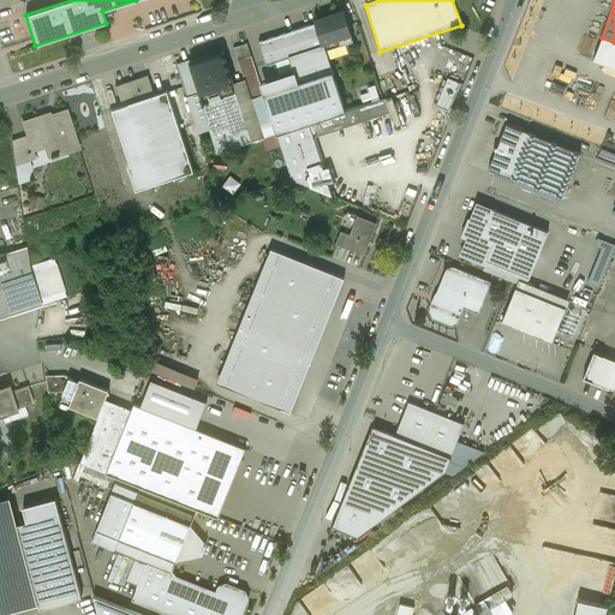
[(344,12),(316,22),(316,24),(317,23),(323,42),(326,41),(329,49),(353,42),(344,12)]
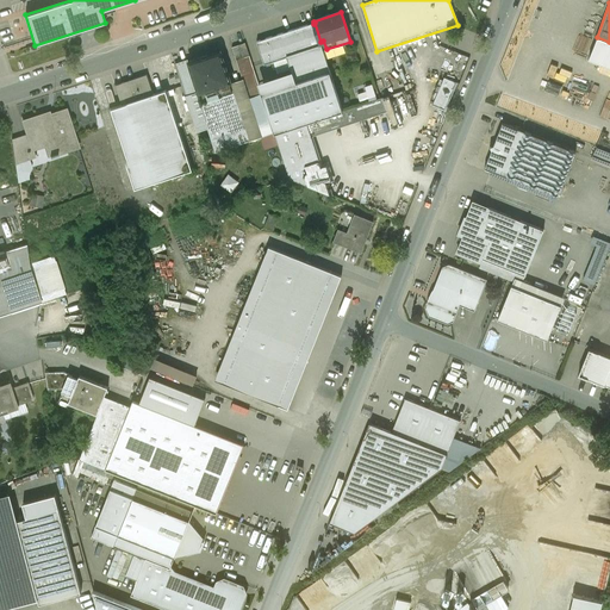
[(313,24),(257,42),(265,64),(273,62),(278,74),(291,69),(292,72),(296,83),(330,72),(321,42),(315,23),(313,24)]
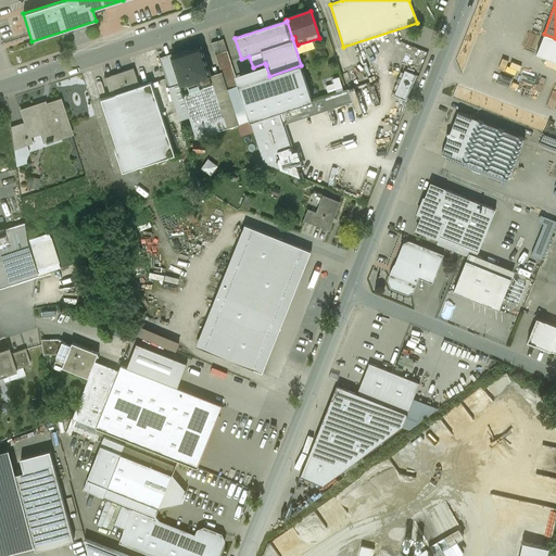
[(224,39),(212,43),(215,55),(227,51),(224,39)]
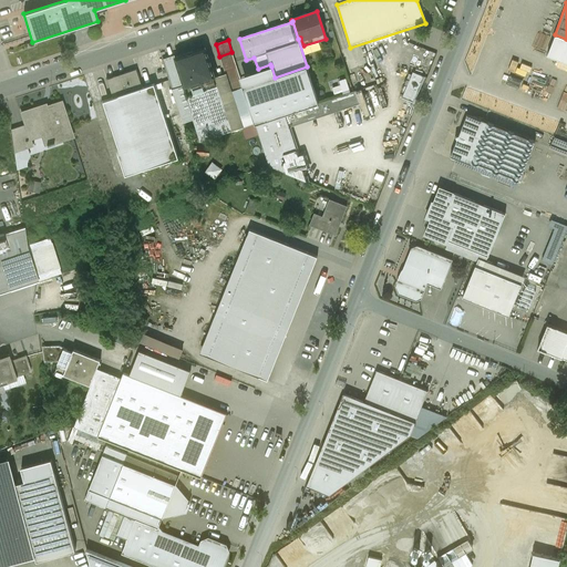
[(205,48),(175,58),(182,75),(185,86),(215,76),(205,48)]
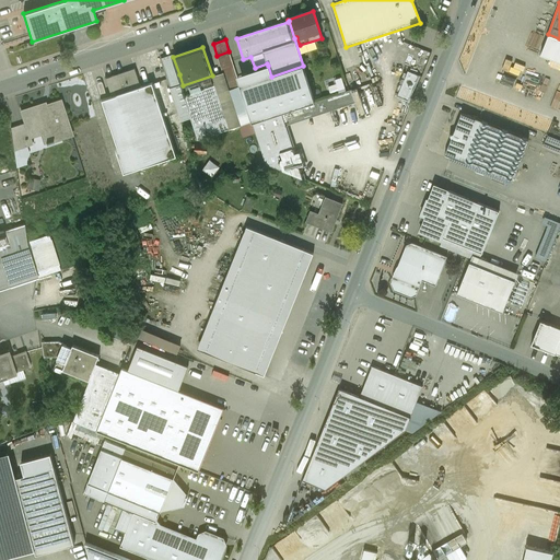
[(222,72),(229,91),(241,86),(237,76),(229,51),(217,56),(222,72)]
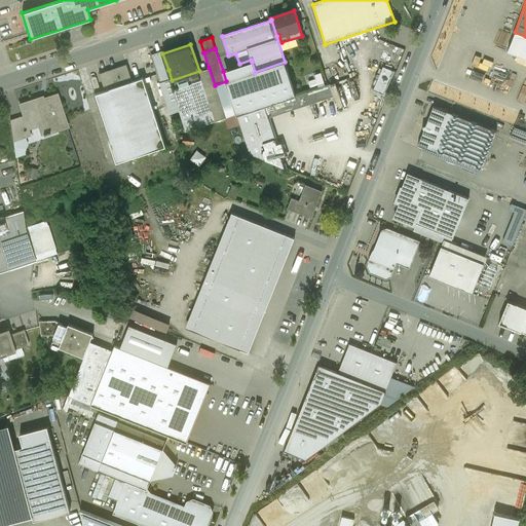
[(162,53),(151,58),(157,74),(168,70),(162,53)]
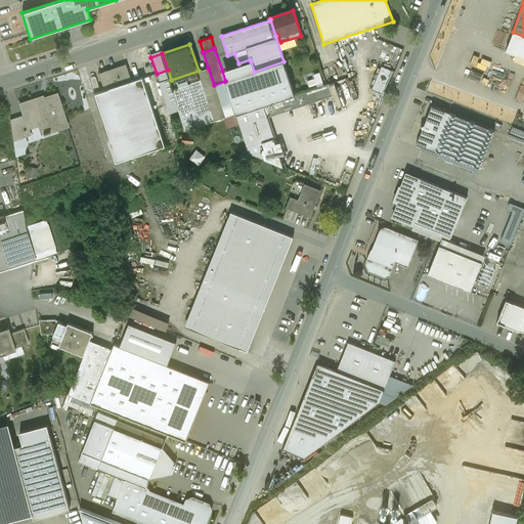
[(225,81),(254,72),(251,61),(222,71),(225,81)]
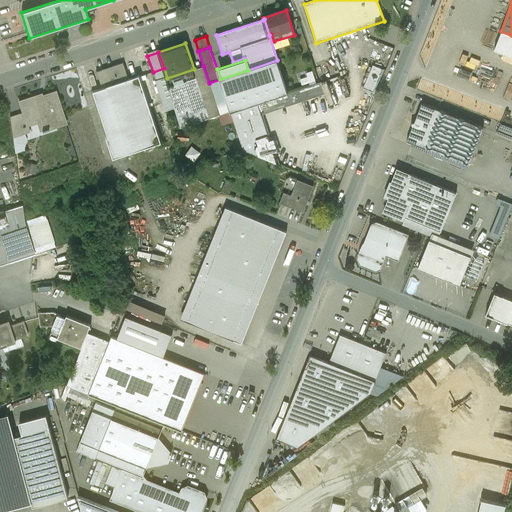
[(248,70),(220,79),(227,102),(230,111),(231,112),(257,103),(288,93),(277,60),(248,70)]
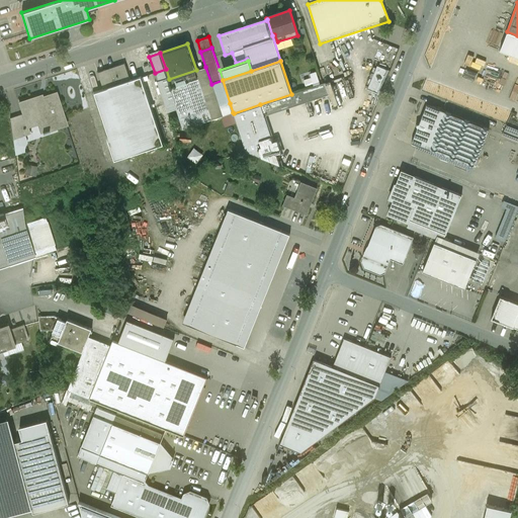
[(124,64),(97,73),(102,89),(92,92),(114,160),(163,145),(141,77),(131,80),(124,64)]
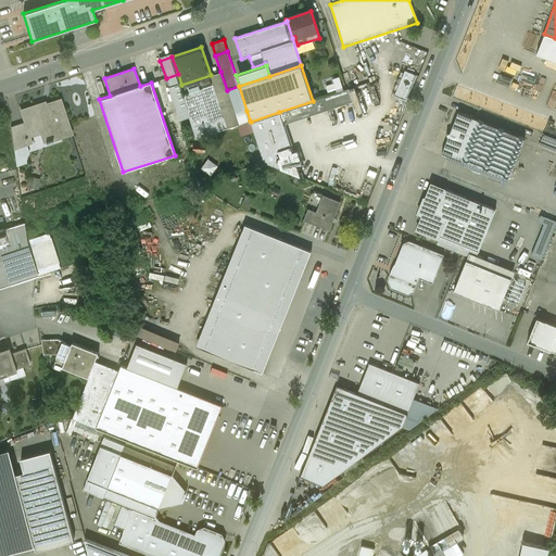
[(406,101),(416,75),(405,71),(394,97),(406,101)]
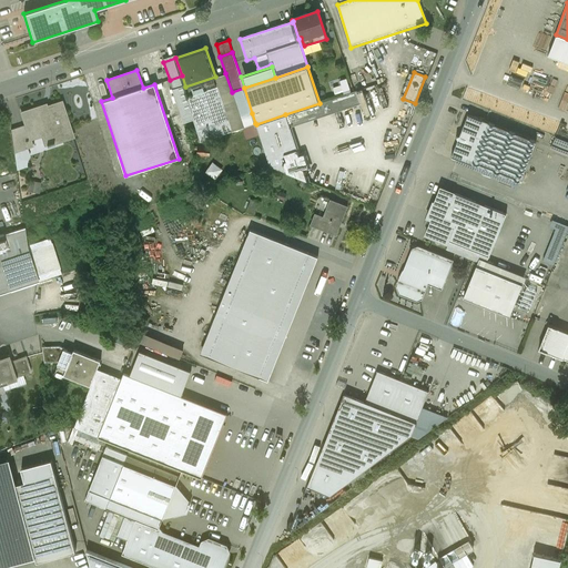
[(215,77),(233,131),(255,123),(252,113),(240,117),(232,92),(225,73),(215,77)]
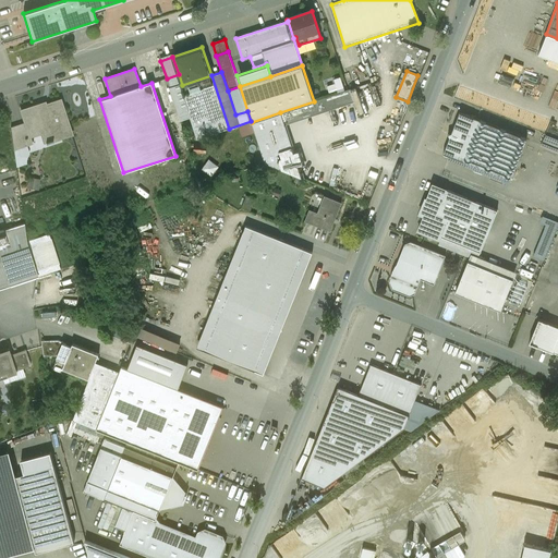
[(179,74),(167,79),(169,88),(170,88),(179,114),(185,112),(184,110),(187,109),(180,85),(182,85),(179,74)]
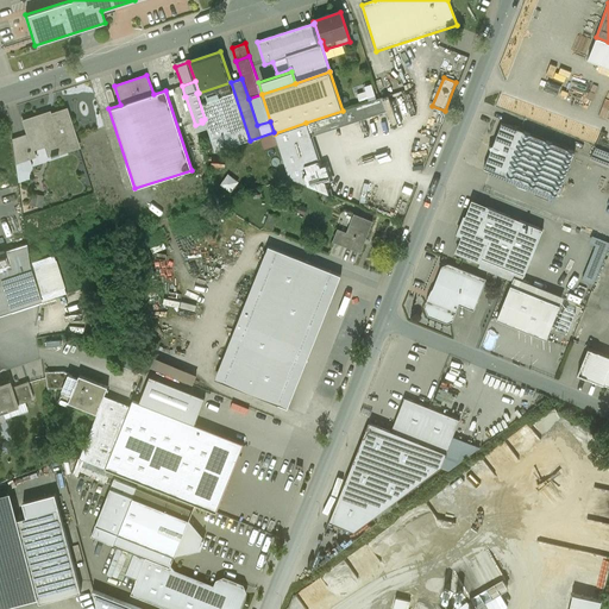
[(231,82),(199,93),(196,93),(205,119),(215,151),(250,140),(231,82)]
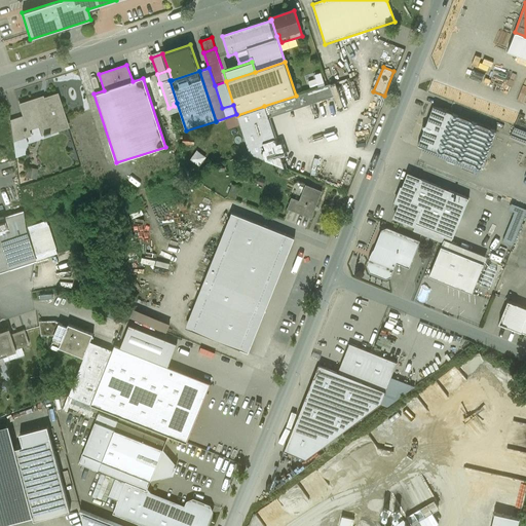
[(226,81),(215,85),(222,108),(233,105),(226,81)]
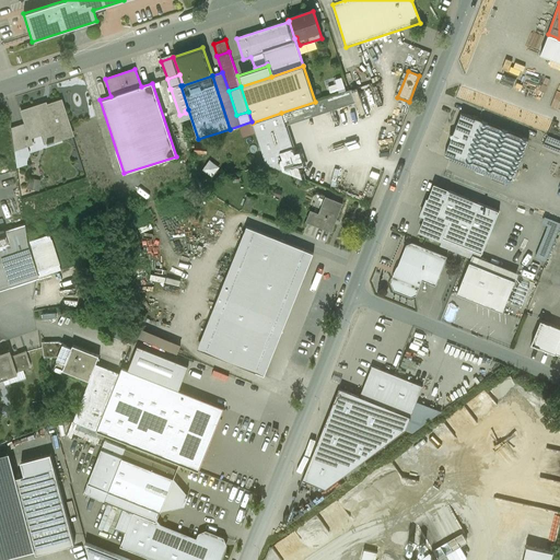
[(352,90),(334,95),(338,108),(356,102),(352,90)]
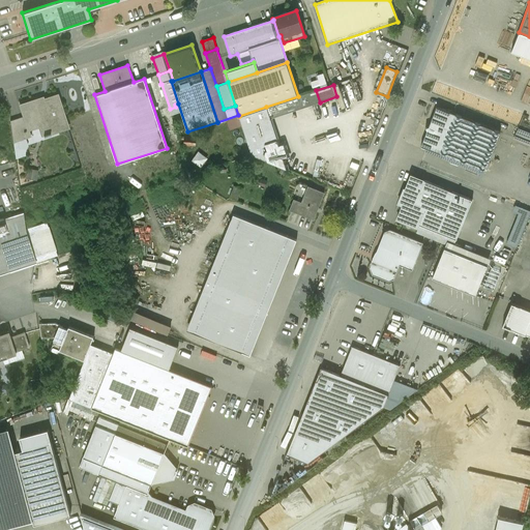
[(298,96),(266,107),(270,118),(320,102),(316,90),(298,96)]
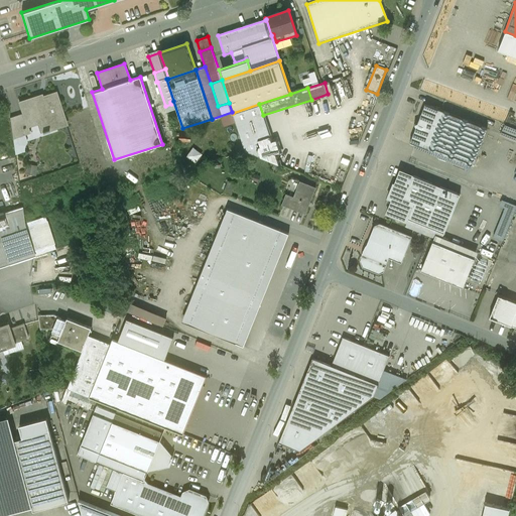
[(55,93),(41,97),(42,99),(36,101),(35,98),(19,103),(23,114),(26,125),(27,124),(41,120),(44,131),(42,131),(42,133),(48,131),(48,130),(67,125),(55,93)]
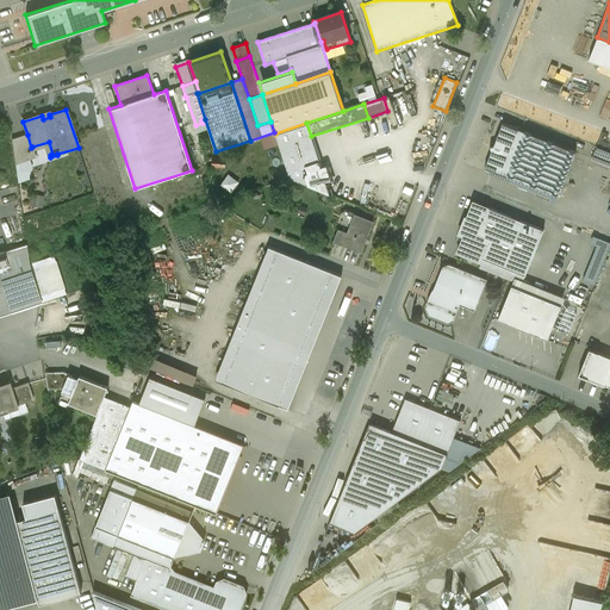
[(306,123),(275,134),(290,179),(330,194),(327,181),(331,180),(327,165),(322,167),(311,136),(306,123)]
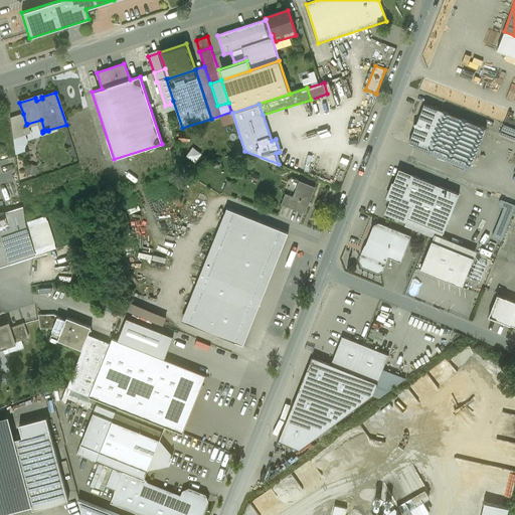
[(439,110),(424,104),(416,123),(413,124),(414,128),(408,142),(423,148),(439,110)]
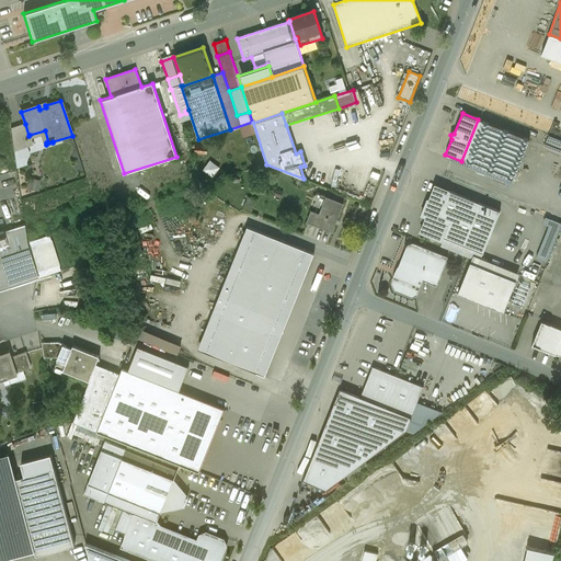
[(529,140),(478,119),(461,161),(513,182),(529,140)]
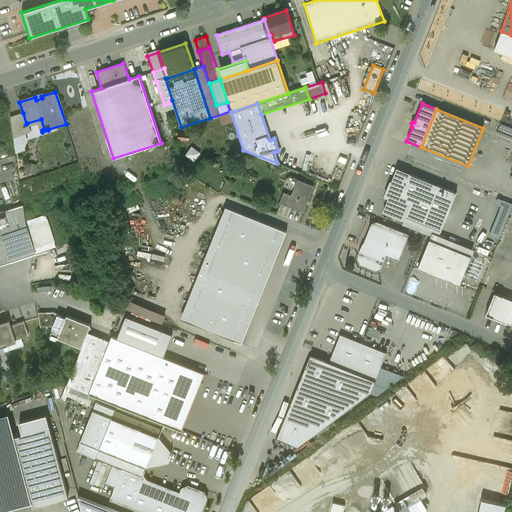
[(23,113),(10,117),(13,138),(30,132),(27,123),(26,124),(23,113)]
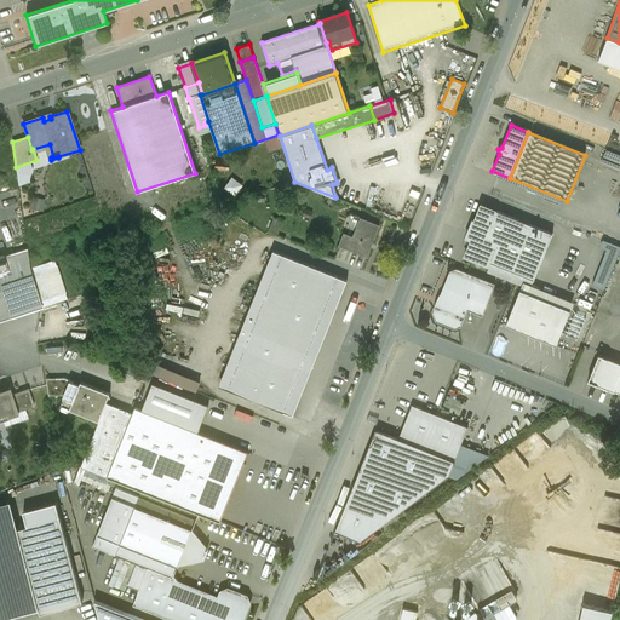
[(602,164),(619,170),(619,154),(607,149),(602,164)]
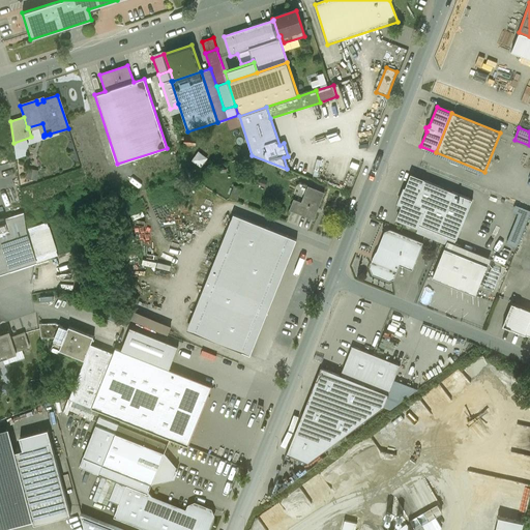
[(206,157),(199,152),(194,160),(201,166),(206,157)]
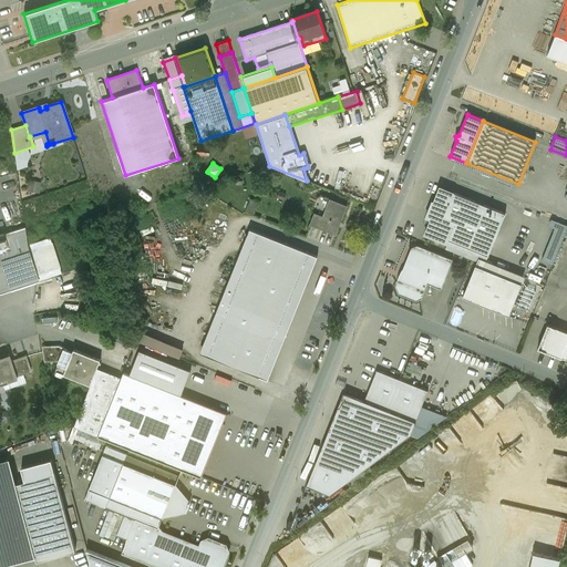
[(30,191),(41,192),(42,182),(31,179),(30,191)]
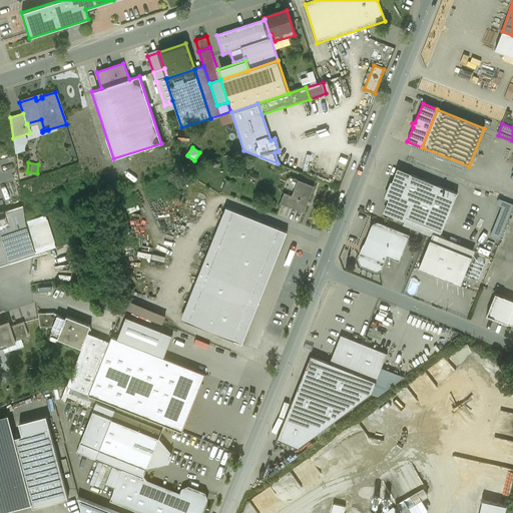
[(398,170),(393,183),(391,182),(391,183),(386,196),(386,195),(385,196),(390,198),(385,211),(384,212),(394,216),(396,213),(406,217),(411,203),(401,198),(411,174),(398,169),(398,170)]
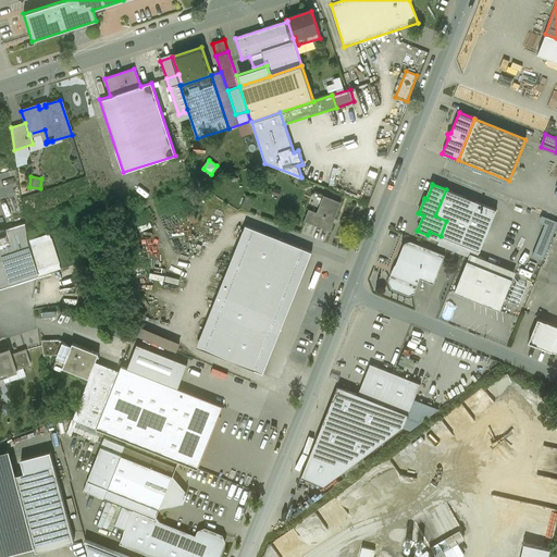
[(496,210),(446,189),(435,215),(446,221),(441,236),(480,251),(496,210)]
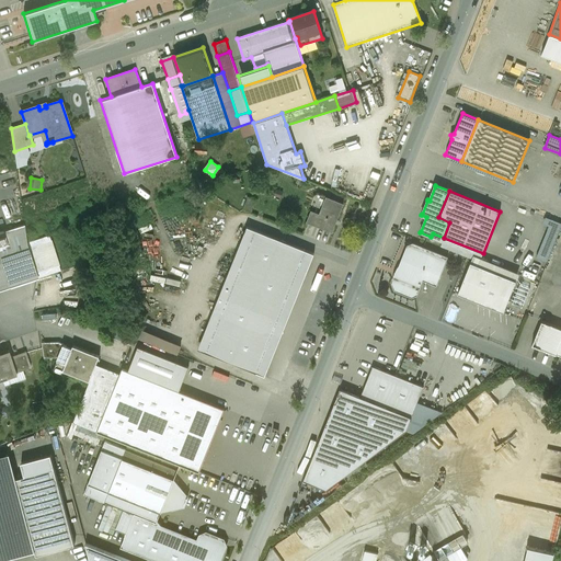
[(251,212),(255,199),(247,197),(243,209),(251,212)]
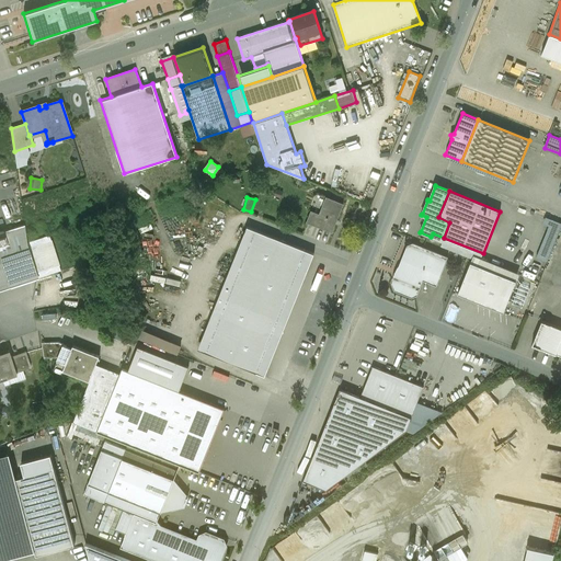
[(327,197),(319,214),(311,210),(307,221),(332,232),(343,204),(327,197)]
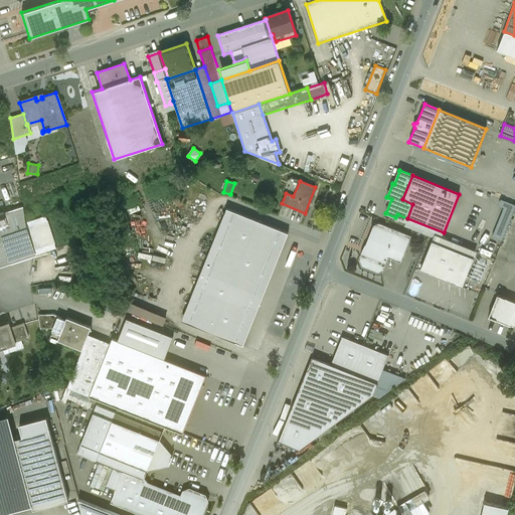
[(502,240),(514,208),(514,204),(502,199),(499,205),(504,207),(493,236),(502,240)]
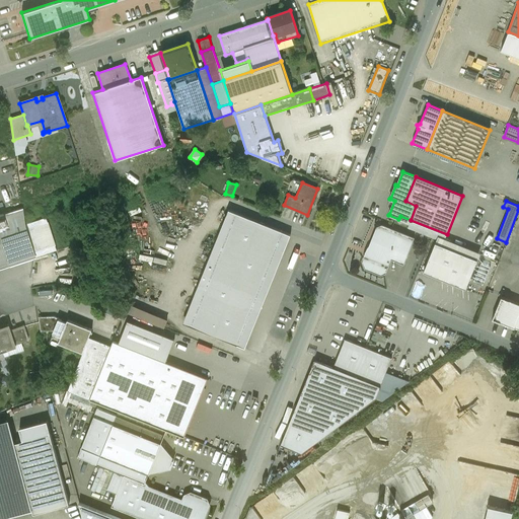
[(22,208),(3,214),(7,225),(0,226),(0,239),(9,266),(35,257),(33,253),(25,226),(22,208)]
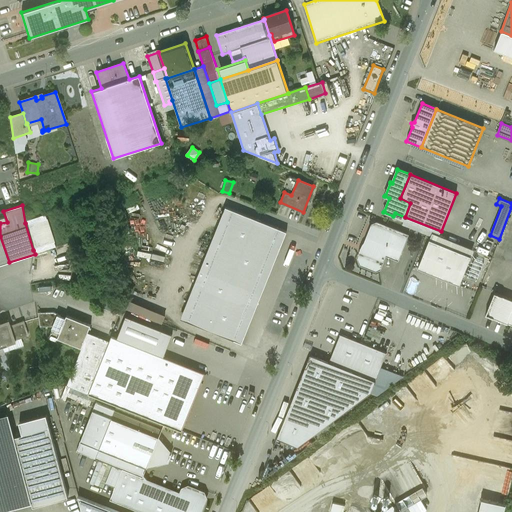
[(225,207),(195,283),(202,286),(188,321),(234,340),(279,229),(225,207)]
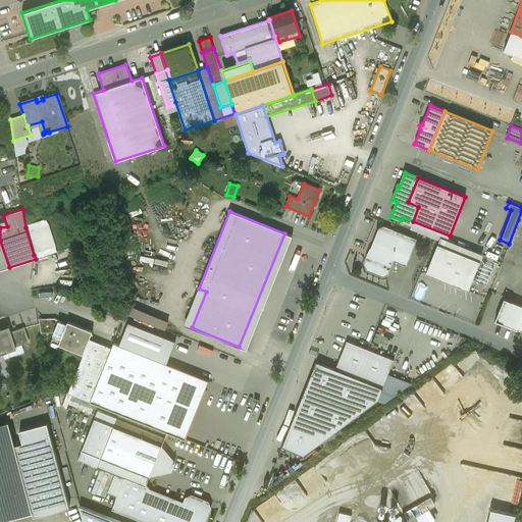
[(0,270),(9,267),(0,241),(0,227),(7,226),(3,215),(0,215),(0,270)]
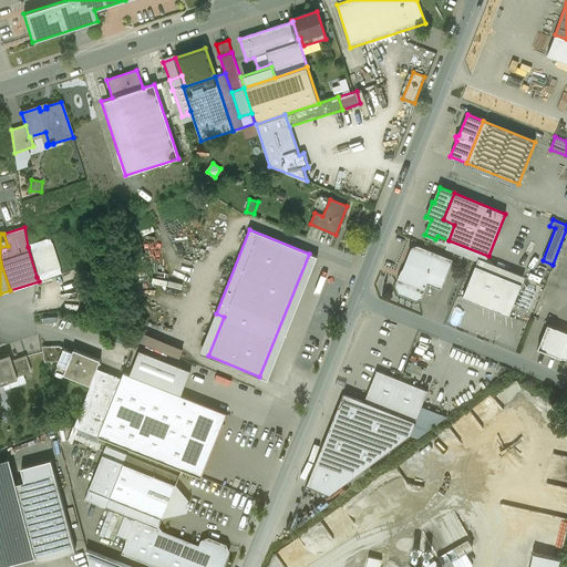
[(52,239),(28,247),(37,277),(61,268),(52,239)]
